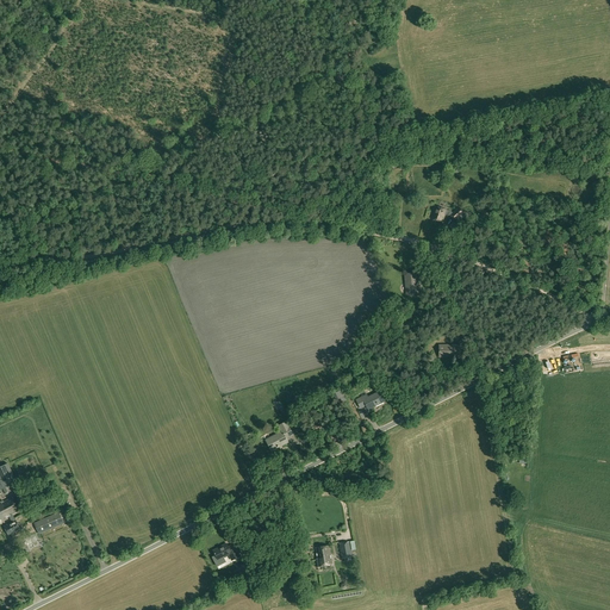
[(455,221),(465,212),(459,206),(452,212),(450,211),(446,210),(435,206),(431,219),(442,223),(444,216),(447,216),(449,216),(455,221)]
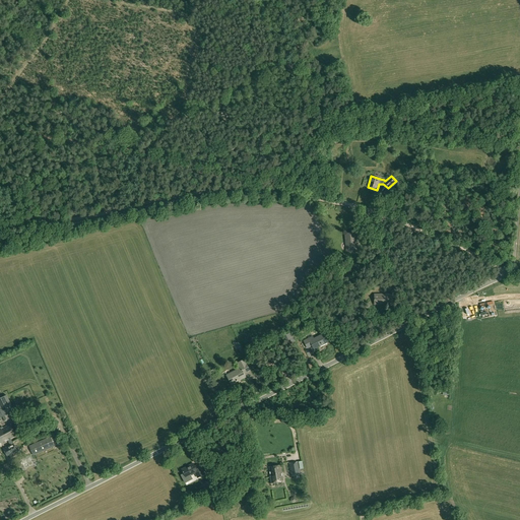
[(356,251),(355,233),(344,234),(345,241),(346,241),(347,252),(356,251)]
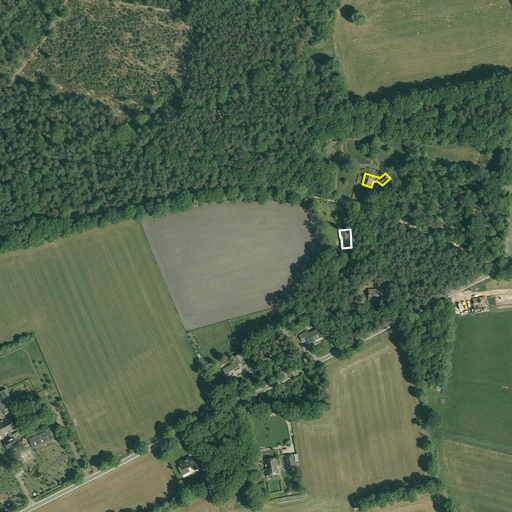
[(386,300),(386,290),(369,290),(369,299),(379,299),(379,300),(386,300)]
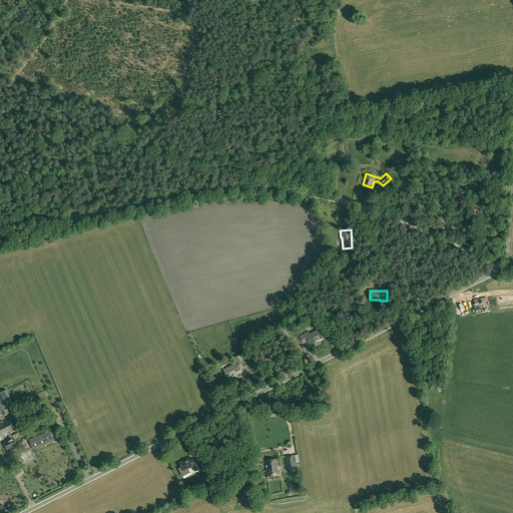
[(292,337),(288,328),(280,332),(284,341),(292,337)]
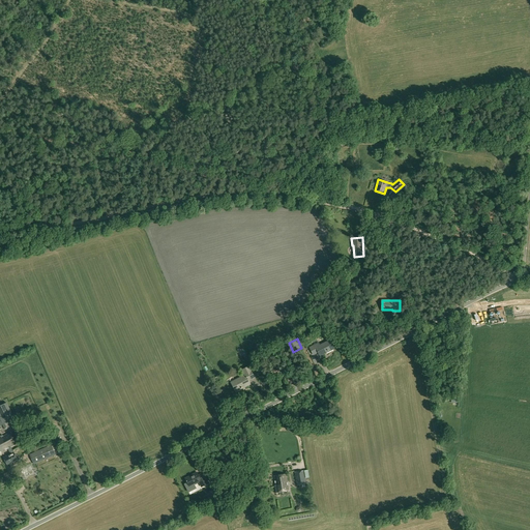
[(333,349),(329,341),(320,345),(319,343),(310,348),(314,355),(318,352),(320,356),(333,349)]
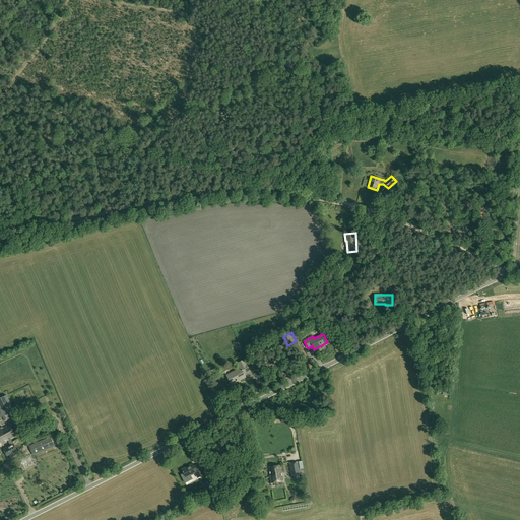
[(250,371),(244,360),(238,363),(241,368),(226,375),(232,384),(245,377),(244,374),(250,371)]
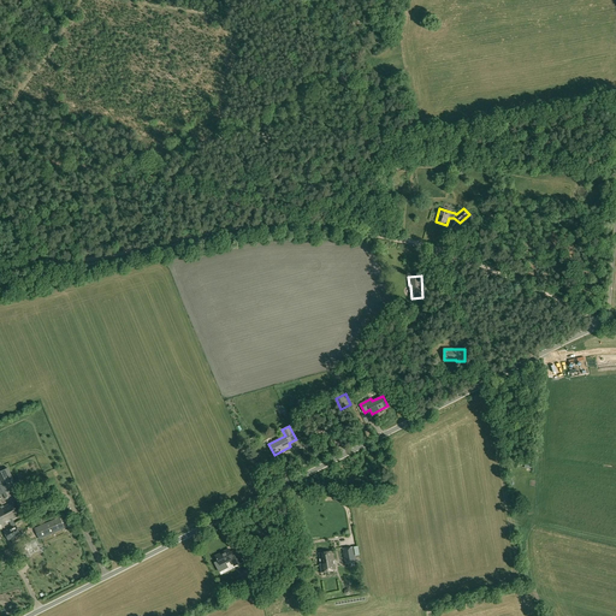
[(9,491),(17,487),(7,468),(0,472),(0,495),(3,493),(6,499),(11,497),(9,491)]
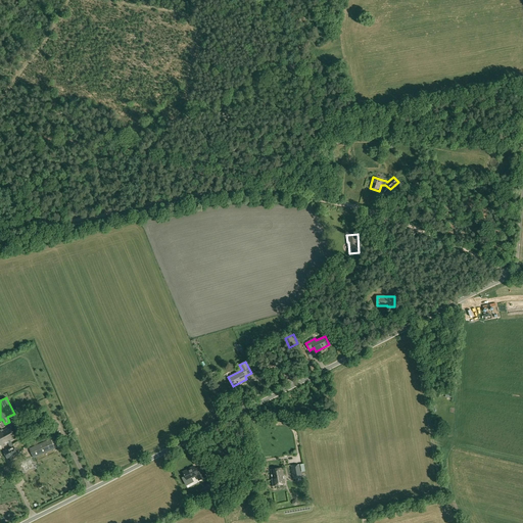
[(16,438),(10,427),(3,430),(3,429),(0,430),(1,431),(0,430),(0,443),(1,446),(8,443),(9,445),(12,444),(10,441),(16,438)]
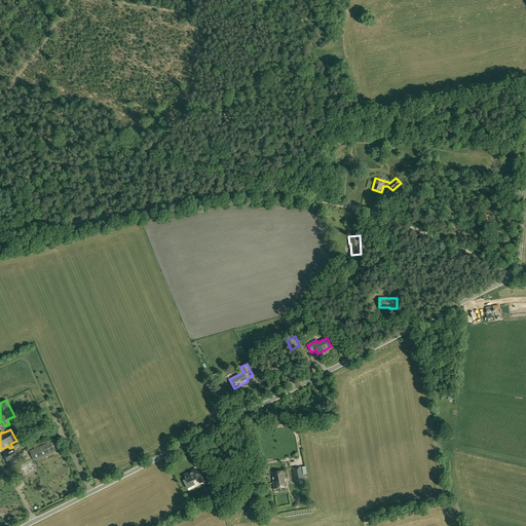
[(51,442),(41,446),(29,451),(33,460),(55,451),(51,442)]
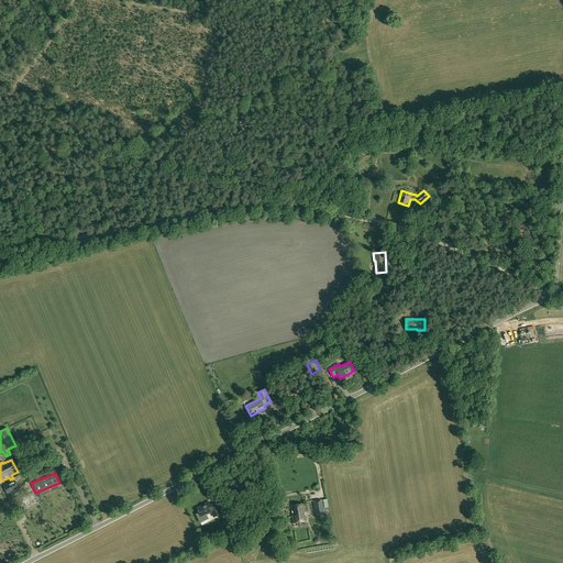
[(8,495),(19,489),(14,481),(13,478),(10,479),(11,482),(3,485),(8,495)]
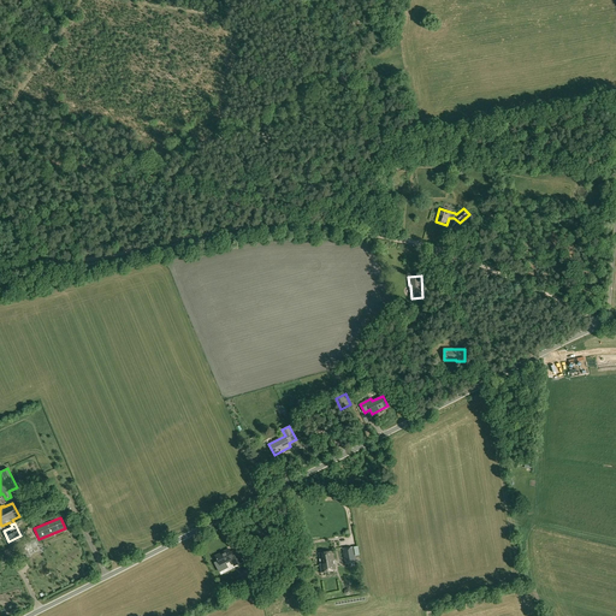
[(356,562),(353,548),(342,549),(345,564),(356,562)]
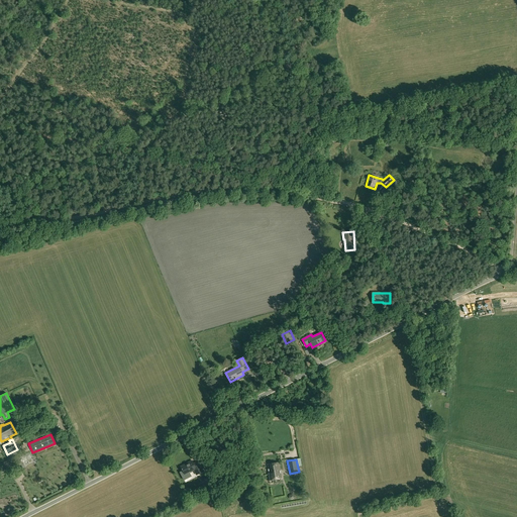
[(203,472),(198,461),(194,464),(193,461),(181,468),(184,475),(194,470),(197,475),(203,472)]
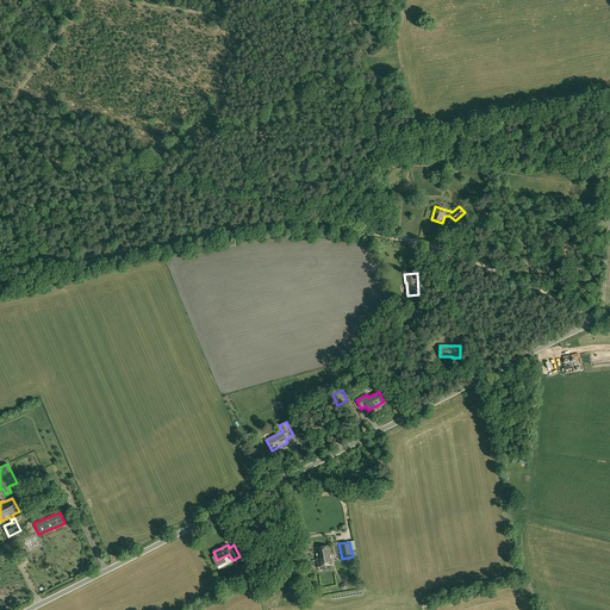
[(332,565),(329,546),(316,548),(317,559),(316,559),(318,567),(332,565)]
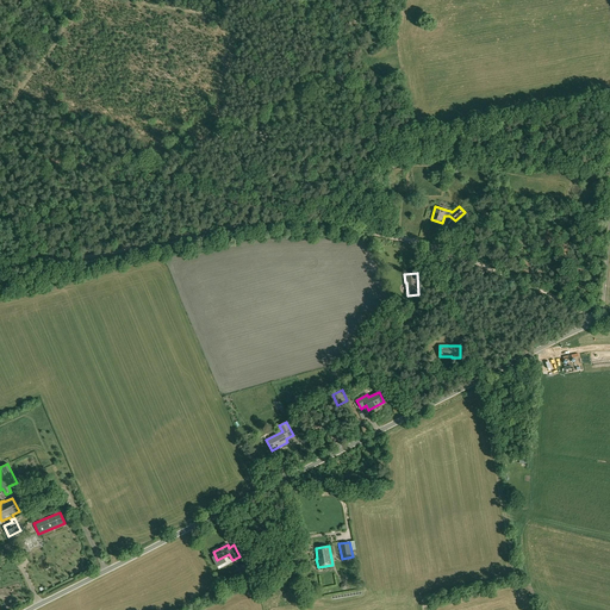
All buildings are outlined.
